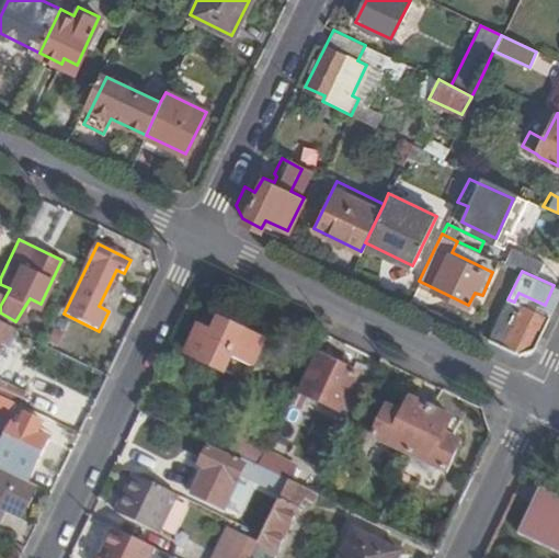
[(508,299),(489,338),(520,352),(534,346),(547,318),(514,302),(508,299)]
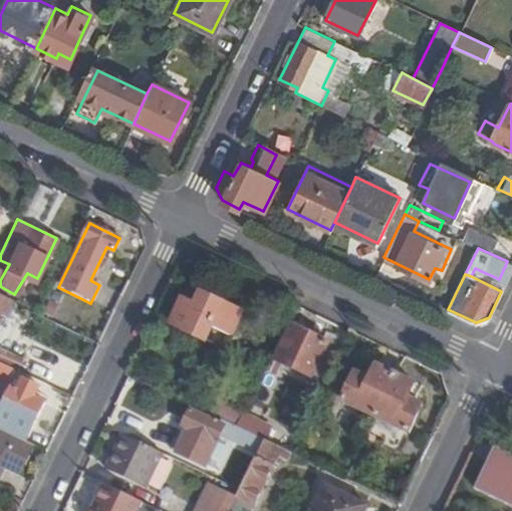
[(222,347),(241,311),(199,290),(193,302),(181,296),(166,328),(178,334),(181,327),(222,347)]
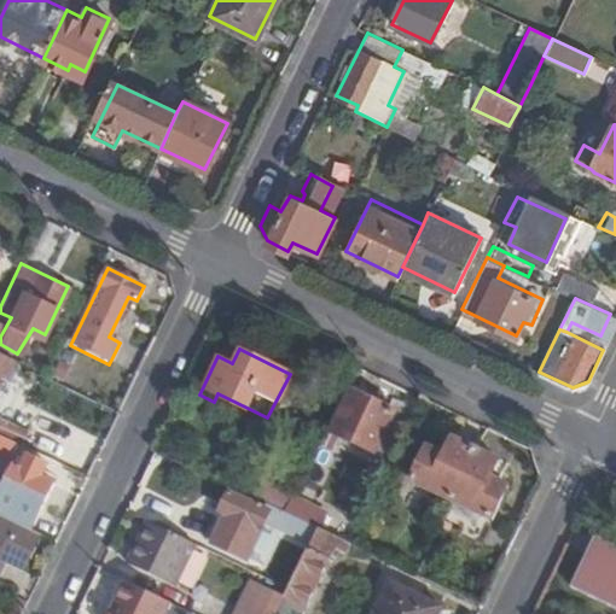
[(4,379),(13,361),(0,354),(0,376),(4,379)]
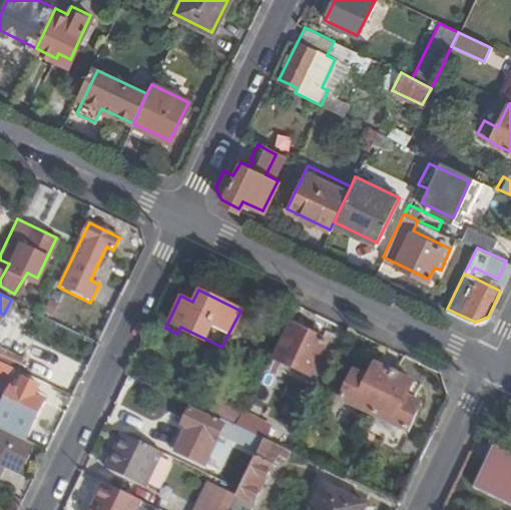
[(270,355),(274,357),(291,324),(286,322),(270,355)]
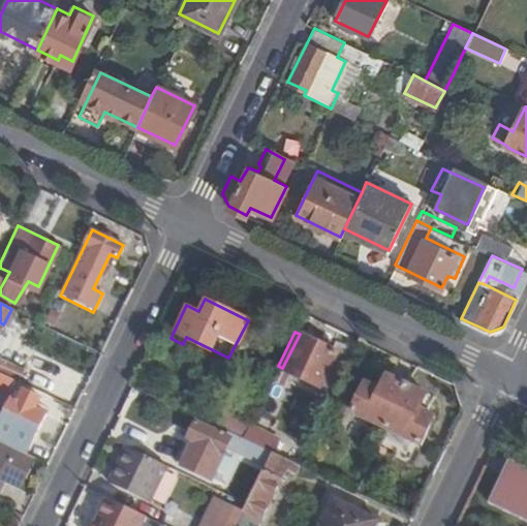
[(319,387),(337,352),(300,334),(282,368),(319,387)]
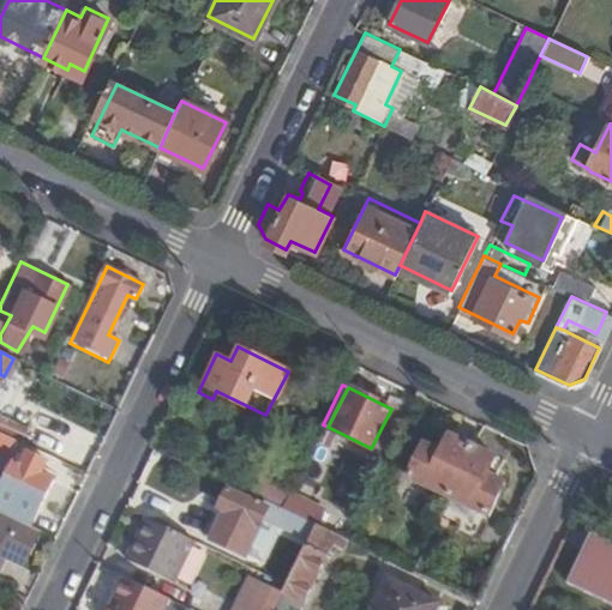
[(0,432),(13,439),(16,440),(22,426),(0,415),(0,432)]
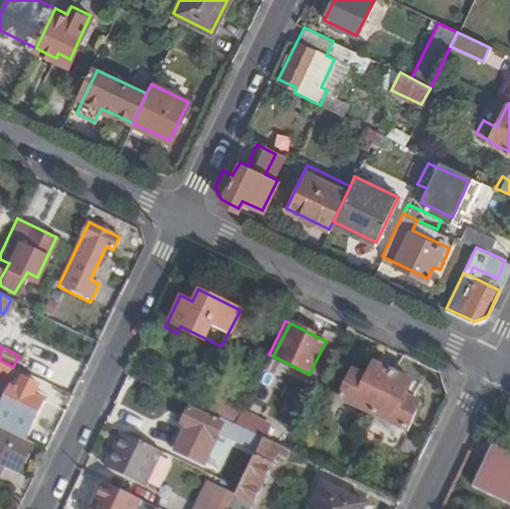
[(0,375),(5,378),(11,366),(0,360),(0,375)]
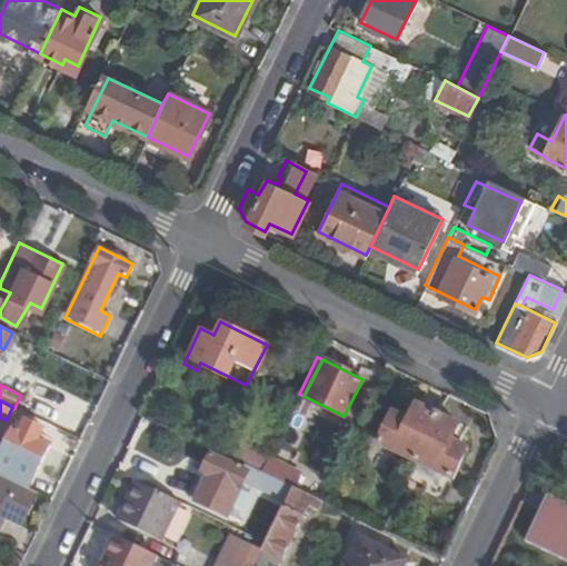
[(378,444),(414,462),(437,416),(417,406),(410,420),(393,411),(378,444)]
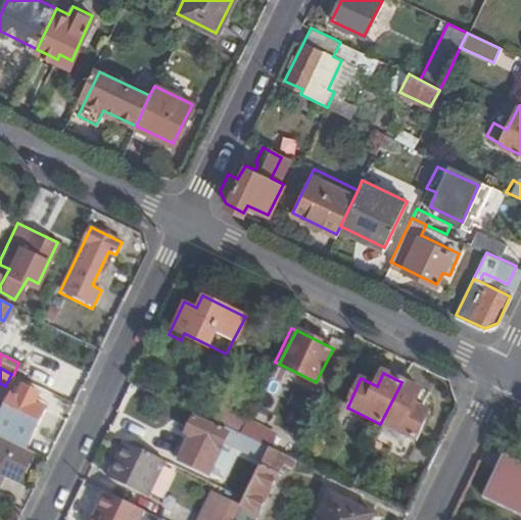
[(401,382),(380,424),(413,440),(427,410),(415,404),(420,391),(401,382)]
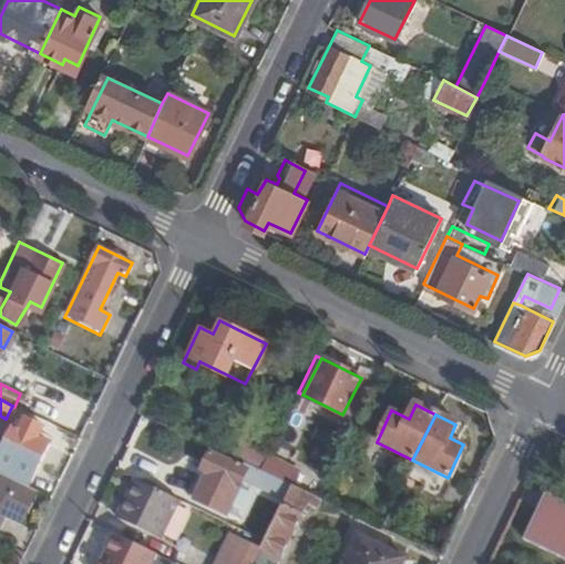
[(0,474),(24,486),(47,442),(36,437),(40,423),(24,417),(21,421),(17,419),(0,450),(0,474)]
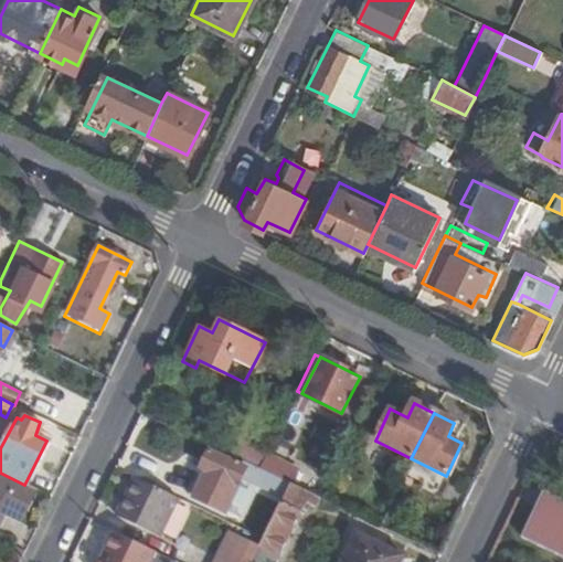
[(237,434),(227,454),(253,466),(259,467),(268,448),(237,434)]
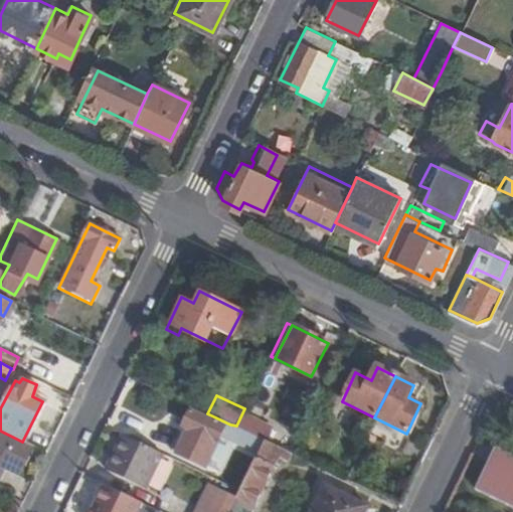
[(202,467),(221,425),(188,409),(180,425),(186,430),(173,453),(202,467)]
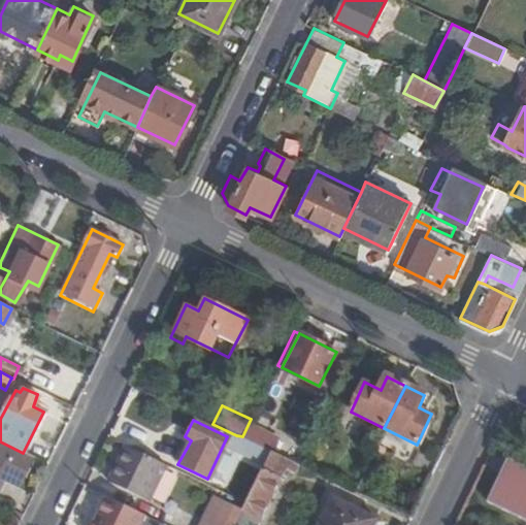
[(242,436),(236,435),(230,447),(263,463),(269,451),(242,436)]
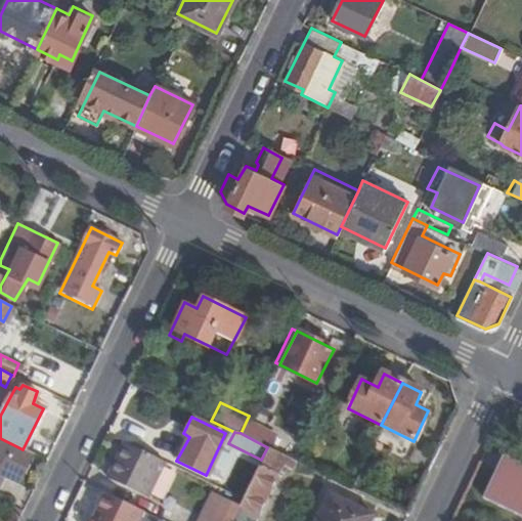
[(18,483),(33,456),(23,449),(0,438),(0,473),(4,475),(18,483)]
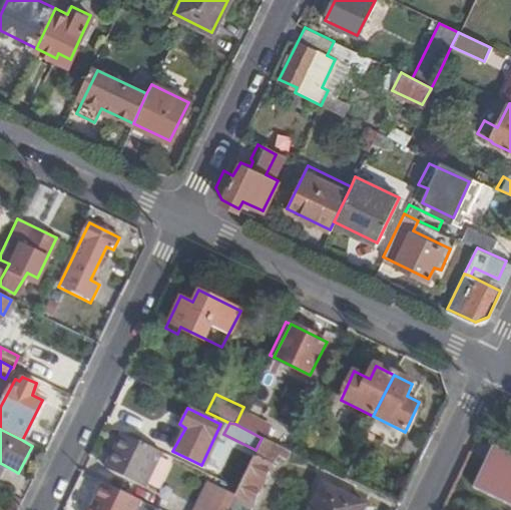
[(159,451),(119,433),(103,468),(141,487),(159,451)]
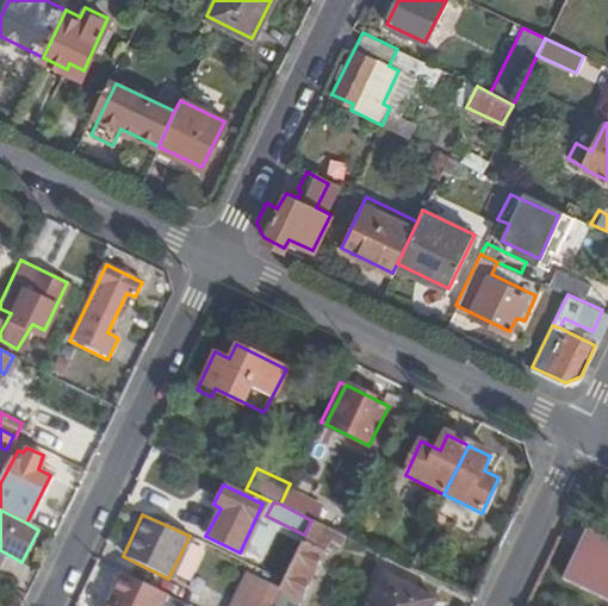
[(295,605),(327,539),(336,544),(340,535),(311,520),(304,535),(279,588),(270,605),(295,605)]
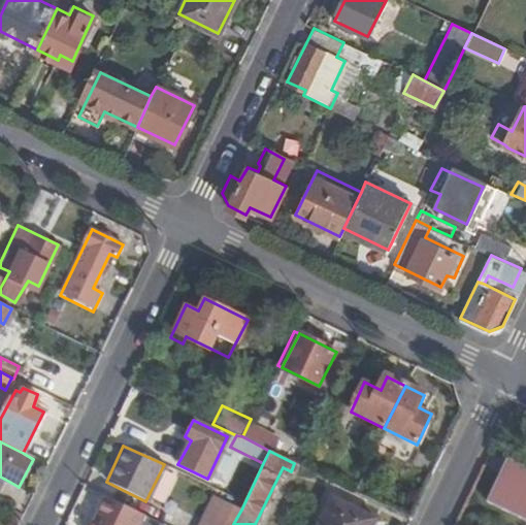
[(525,522),(525,467),(507,458),(499,473),(517,484),(502,511),(525,522)]
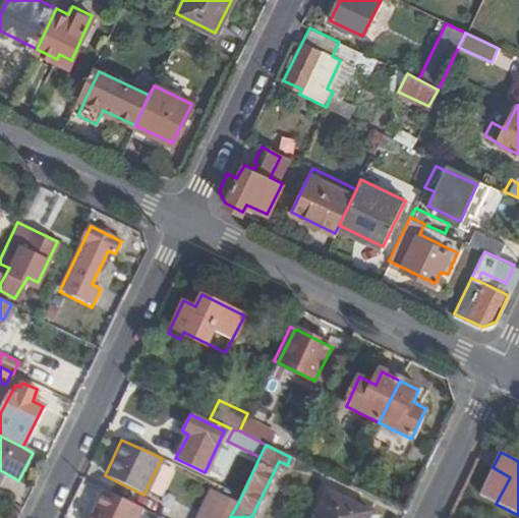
[(69,517),(146,517),(152,505),(84,473),(64,515),(69,517)]
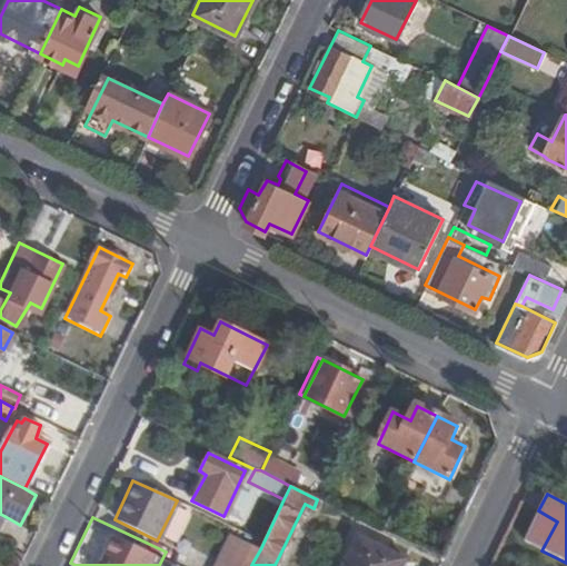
[(211,565),(251,565),(260,549),(228,533),(211,565)]
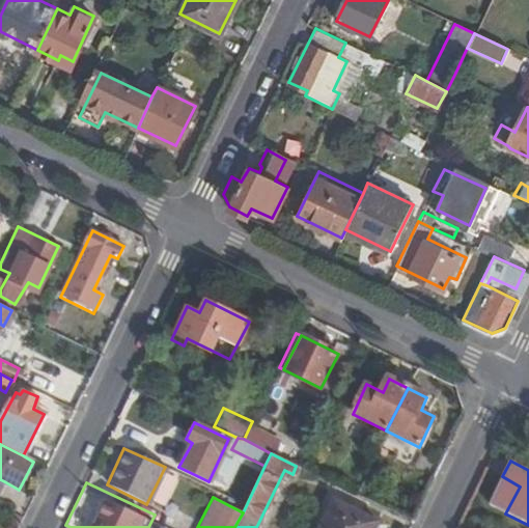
[(373,527),(377,523),(333,501),(319,527),(373,527)]
